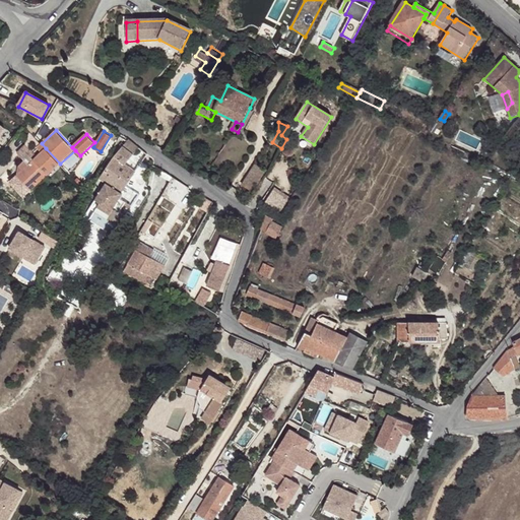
[(102,180),(106,183),(123,195),(136,174),(128,167),(142,150),(132,142),(117,157),(102,180)]
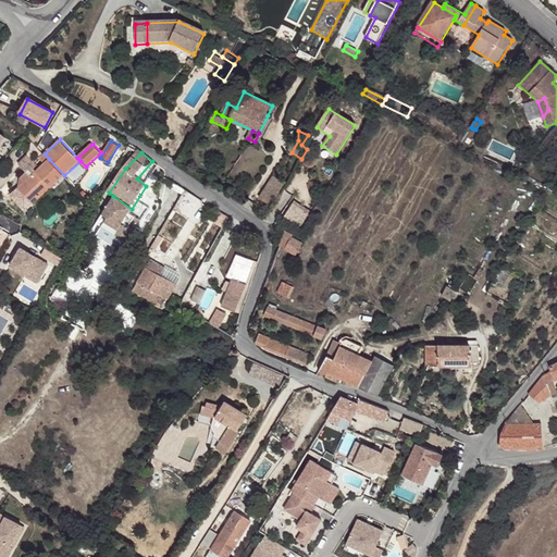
[(34,205),(64,175),(49,159),(46,162),(40,168),(28,155),(20,164),(27,172),(22,178),(25,182),(19,188),(34,205)]
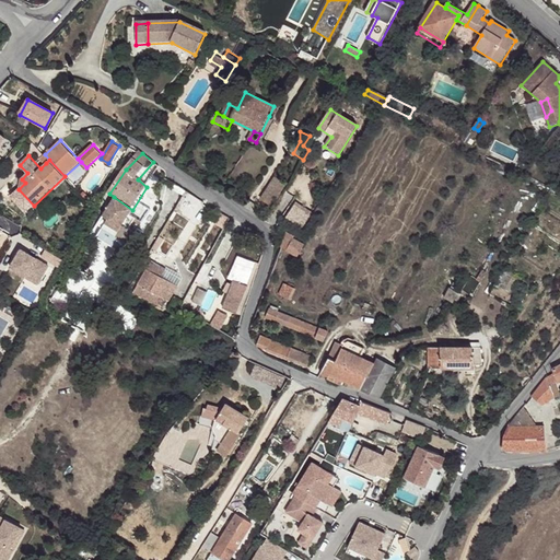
[(279,201),(290,185),(278,177),(268,193),(278,200),(279,201)]
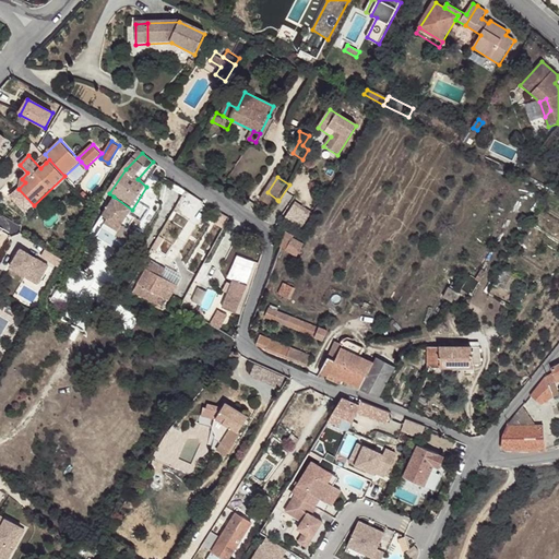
[(277,200),(268,192),(263,199),(274,205),(277,200)]
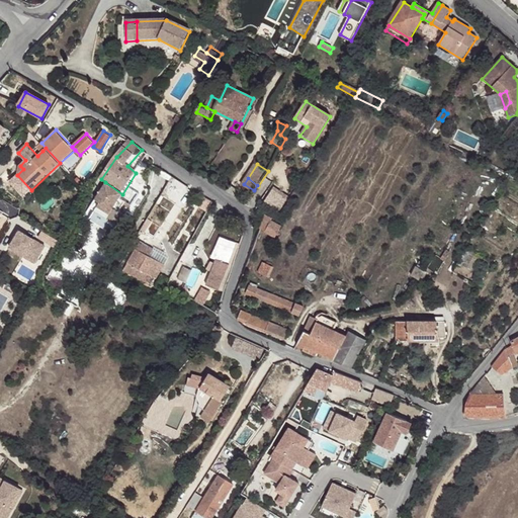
[(111,223),(115,226),(128,205),(118,198),(122,194),(105,182),(94,199),(98,202),(93,211),(111,223)]
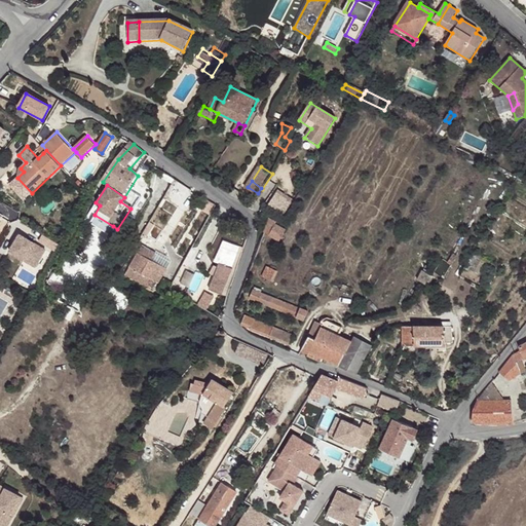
[(113,226),(95,215),(89,222),(109,234),(113,226)]
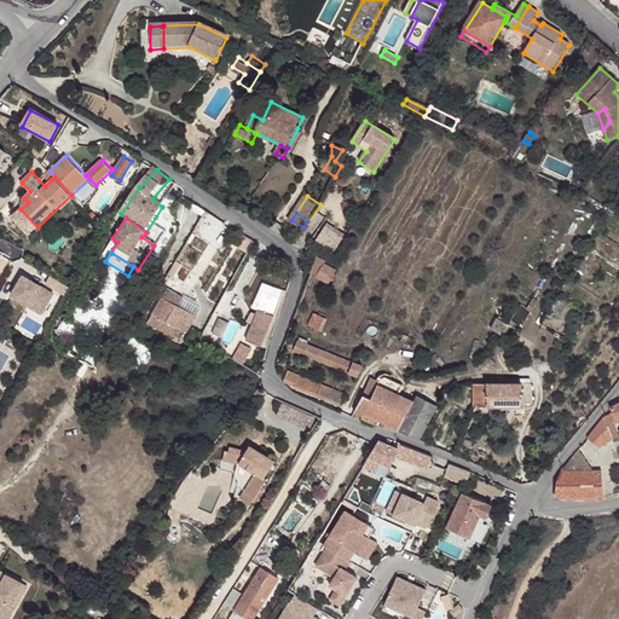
[(327,260),(319,256),(316,266),(323,268),(325,262),(327,260)]
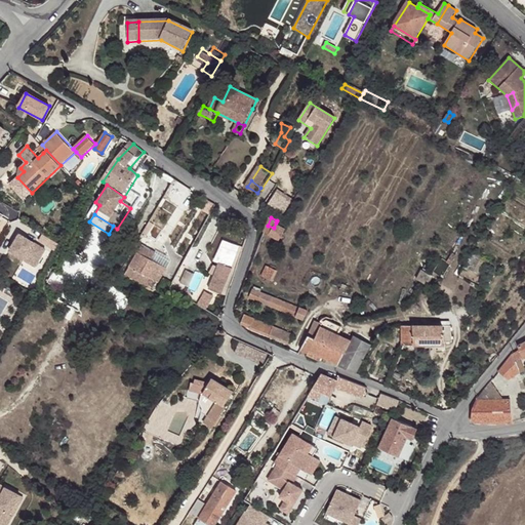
[(279,225),(276,223),(274,228),(272,233),(282,237),(286,228),(279,225)]
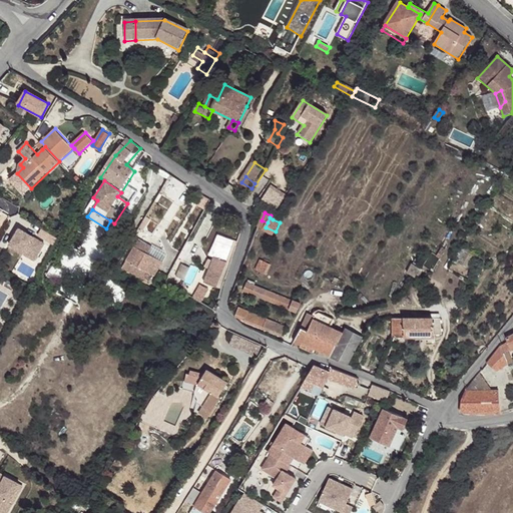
[(20,228),(10,244),(35,260),(45,243),(20,228)]
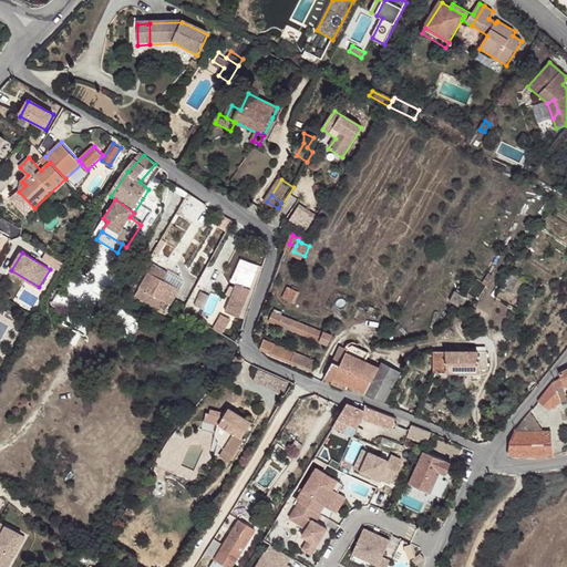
[(164,279),(168,271),(154,263),(153,265),(161,270),(157,276),(164,279)]
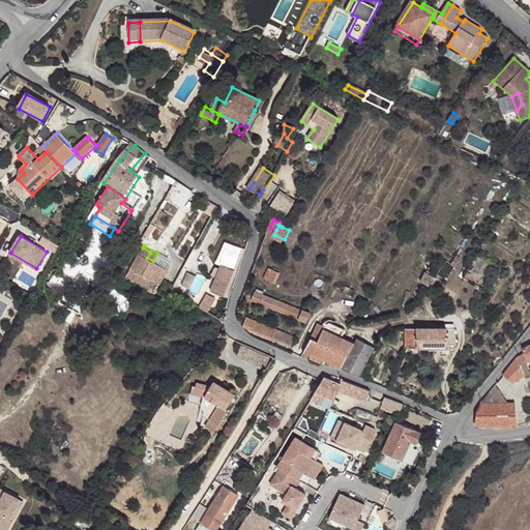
[(143,247),(126,275),(151,289),(158,276),(163,280),(168,270),(164,268),(153,261),(147,258),(150,253),(143,247)]
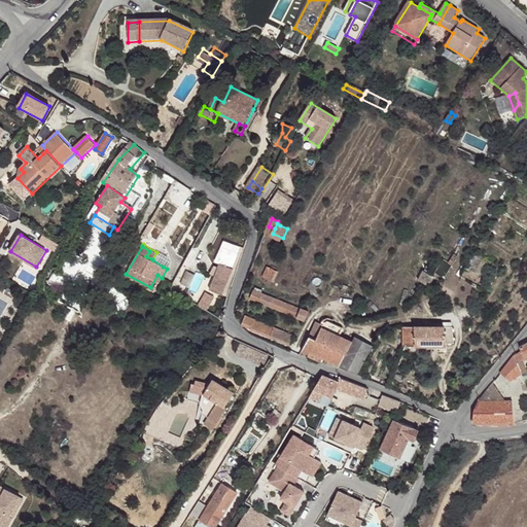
[(456,254),(451,262),(455,266),(460,257),(456,254)]
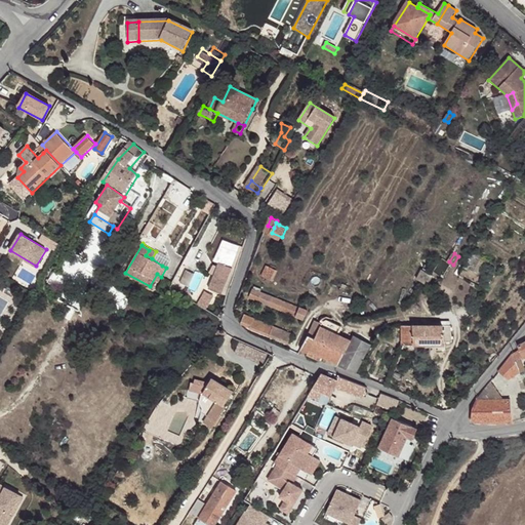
[(120,269),(126,258),(118,254),(113,266),(120,269)]
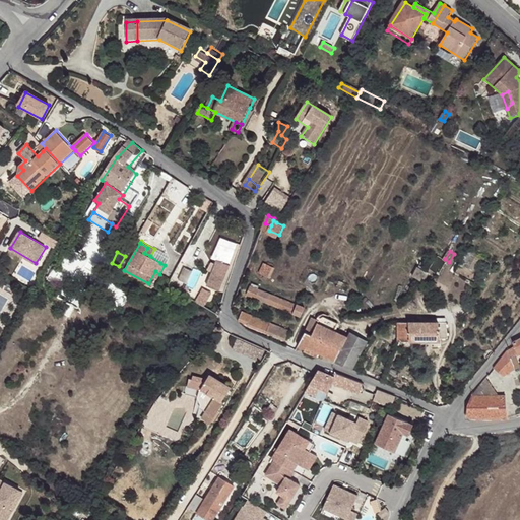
[(473,256),(470,262),(477,265),(479,260),(473,256)]
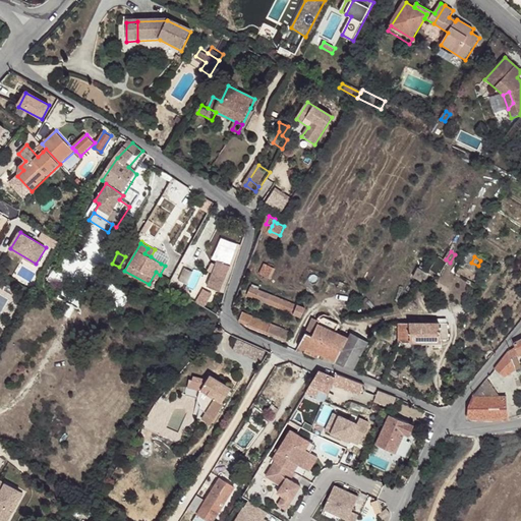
[(226,265),(219,262),(218,266),(215,274),(211,286),(225,290),(233,267),(226,265)]
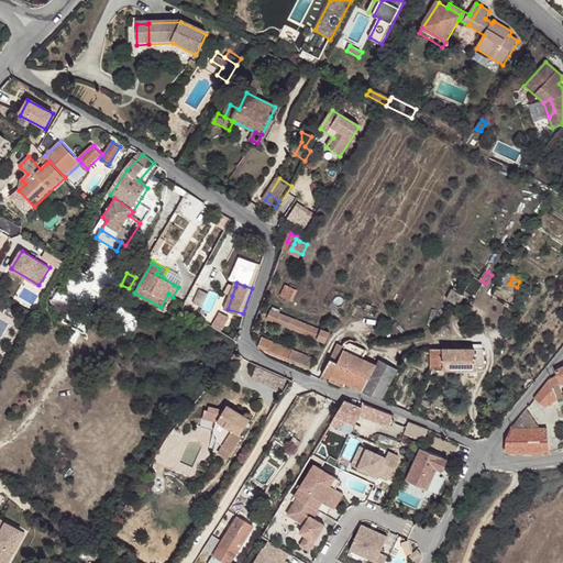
[(517,287),(509,284),(506,289),(514,294),(517,287)]
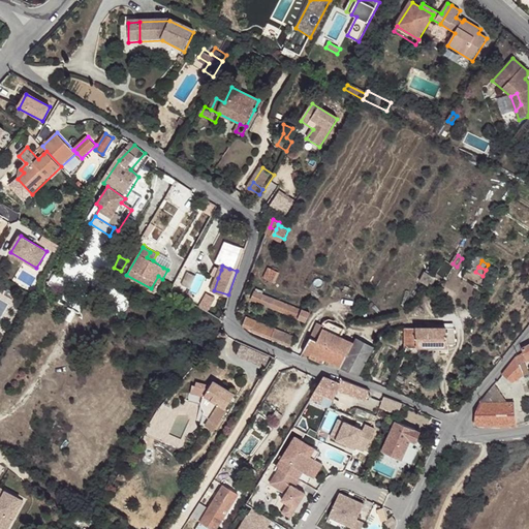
[(184,284),(191,287),(197,274),(188,270),(182,283),(184,284)]
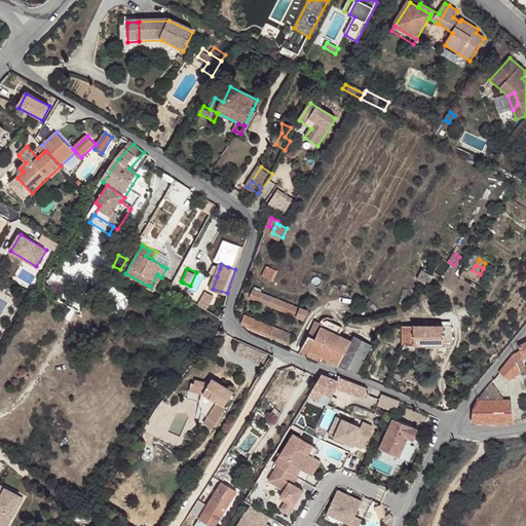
[(230,295),(238,270),(235,269),(227,293),(230,295)]
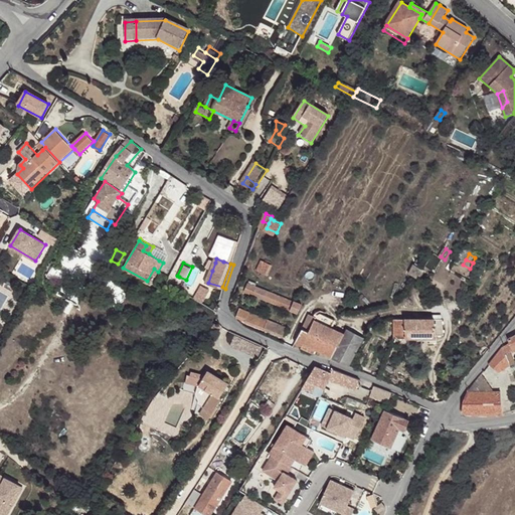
[(272,269),(263,265),(259,275),(268,279),(272,269)]
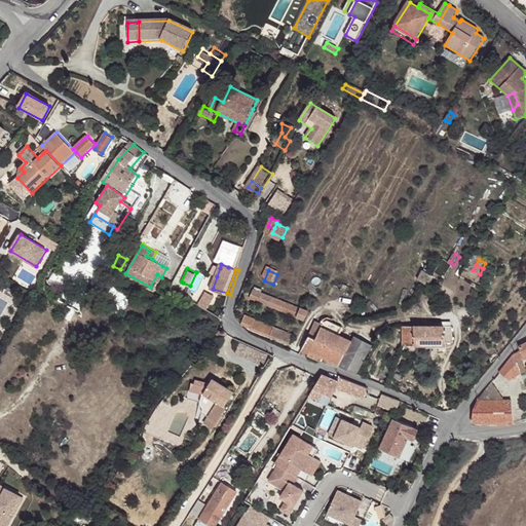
[(434,276),(422,270),(417,279),(428,286),(434,276)]
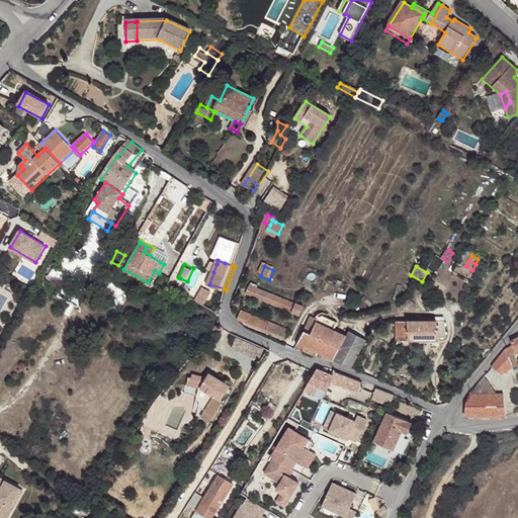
[(167,293),(170,286),(174,279),(177,272),(173,270),(170,277),(162,272),(155,285),(163,289),(162,290),(167,293)]
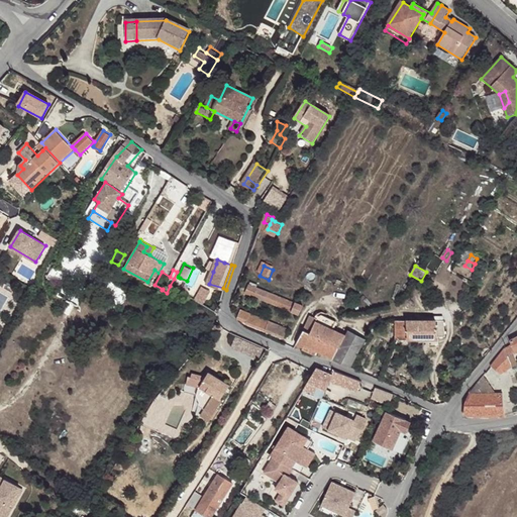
[(184,288),(187,281),(180,278),(179,280),(177,279),(175,284),(184,288)]
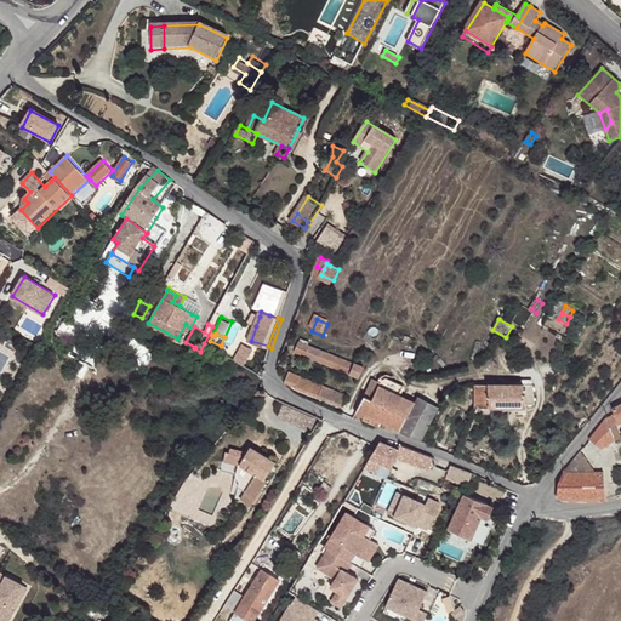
[(245,363),(254,348),(244,343),(235,357),(245,363)]
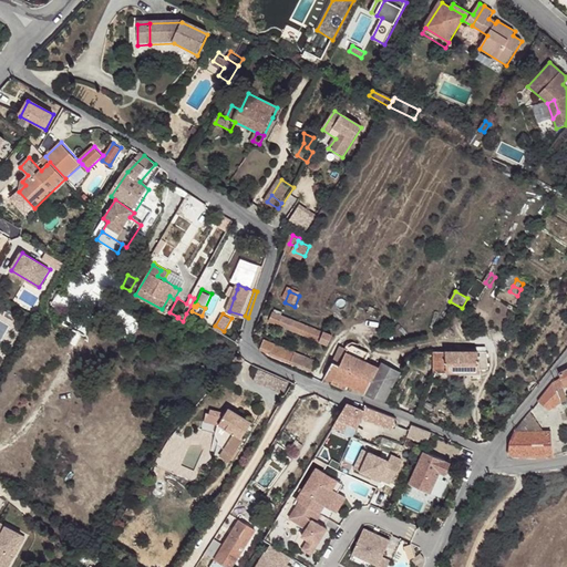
[(334,339),(275,316),(271,325),(331,348),(334,339)]
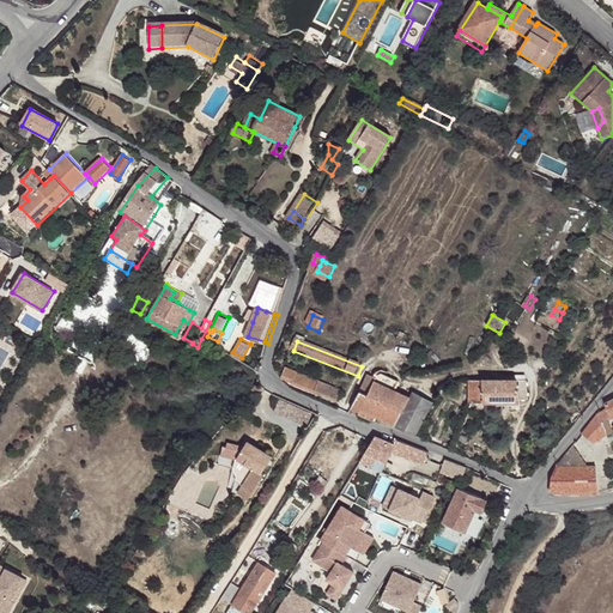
[(345,393),(289,368),(284,377),(341,402),(345,393)]
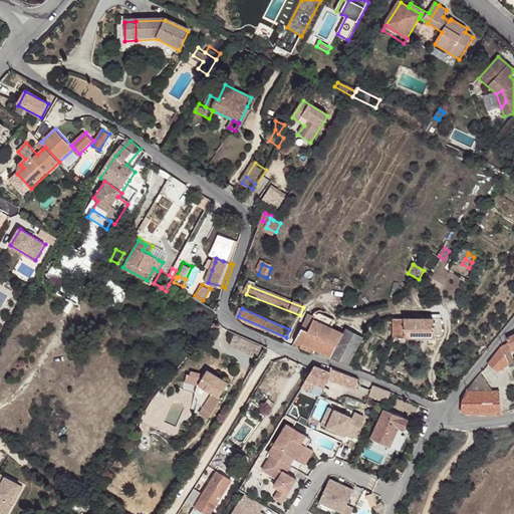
[(296,340),(318,353),(319,351),(331,357),(331,358),(347,366),(361,338),(345,329),(342,334),(329,328),(333,320),(318,314),(317,314),(315,318),(308,315),(296,340)]
